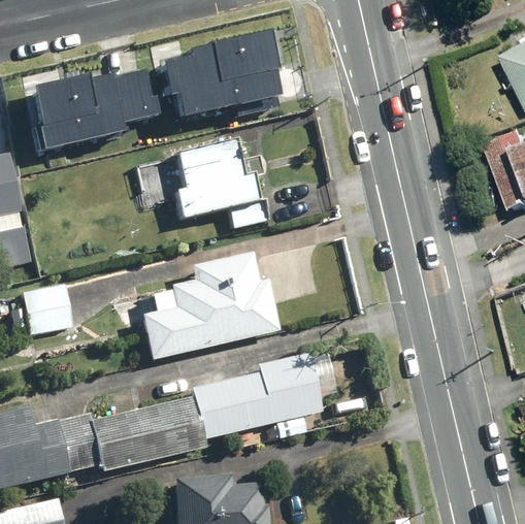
[(185,115),(277,93),(264,37),(163,61),(171,95),(179,93),(185,115)]
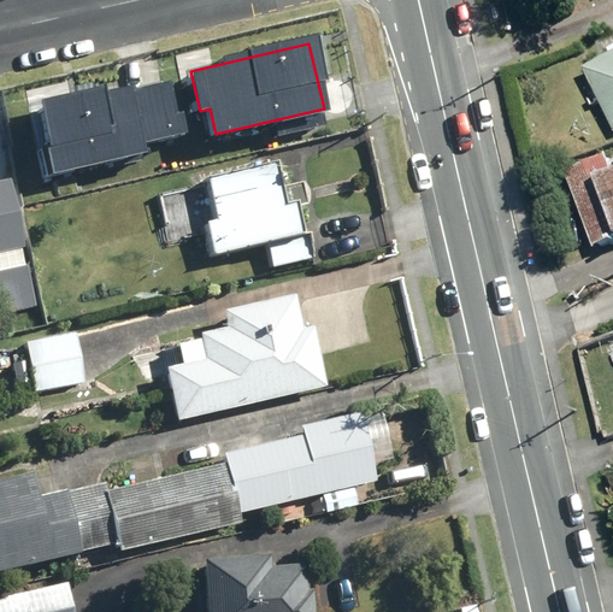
[(612,54),(600,60),(612,88),(612,54)]
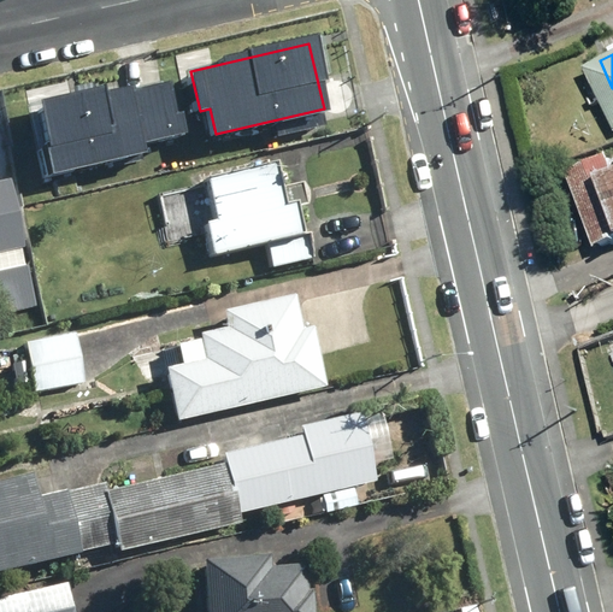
[(47,89),(47,145),(41,147),(49,176),(187,139),(178,109),(174,110),(174,89),(47,89)]
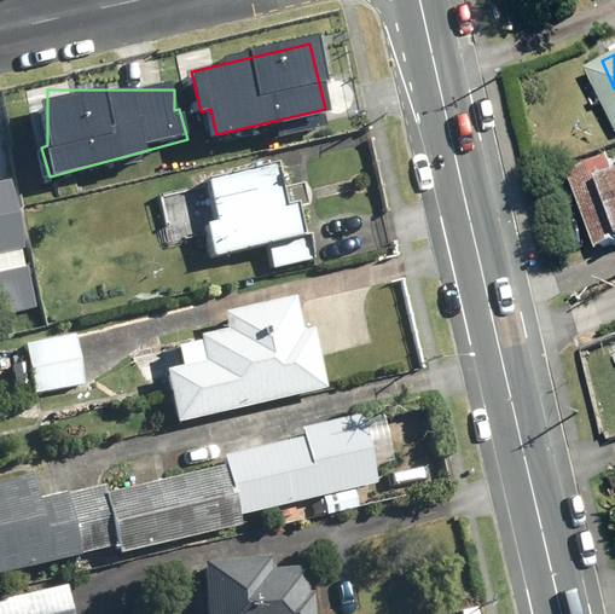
[(614,157),(580,171),(607,245),(614,242),(614,157)]
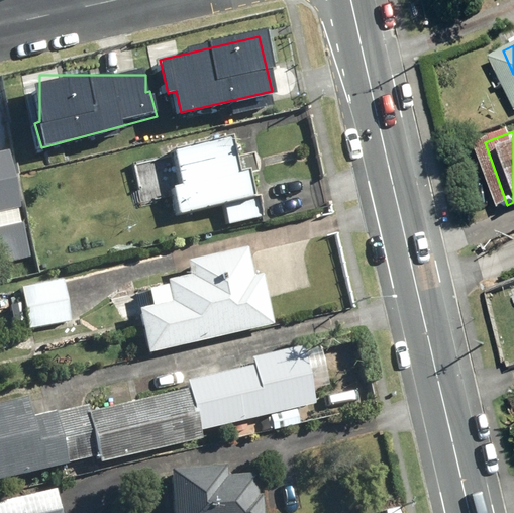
[(171,184),(179,214),(247,195),(230,133),(173,148),(182,180),(171,184)]
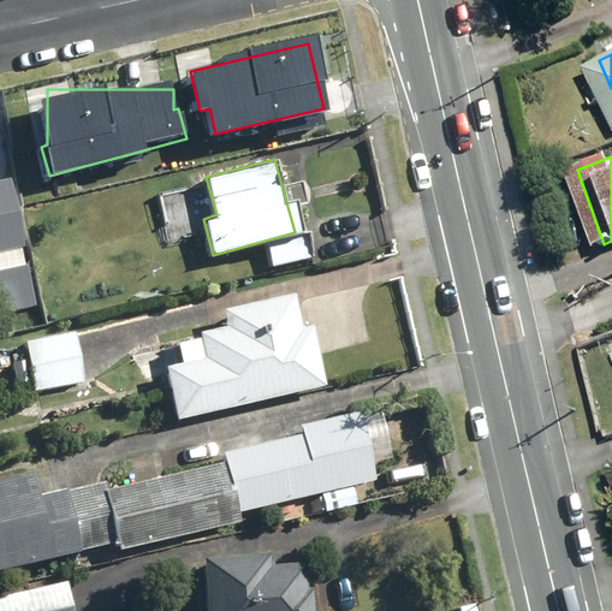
[(0,308),(1,312),(37,306),(12,178),(0,179),(0,308)]
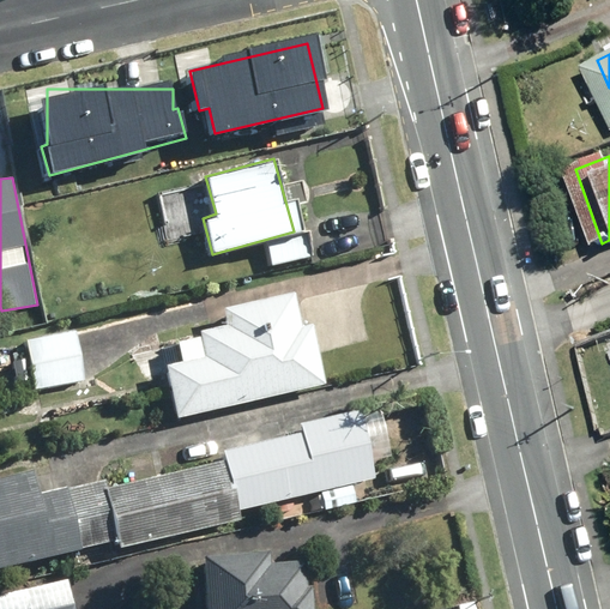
[(221,308),(225,327),(177,339),(182,360),(165,365),(179,418),(326,383),(312,323),(301,325),(293,290),(221,308)]
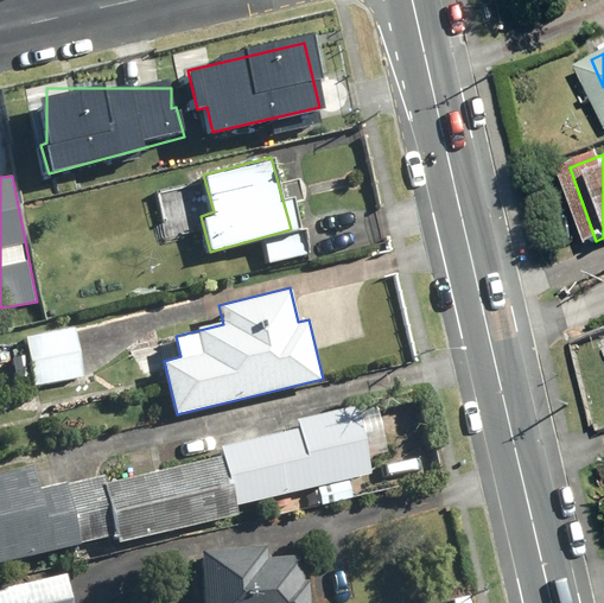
[(86,369),(76,325),(26,336),(36,380),(86,369)]
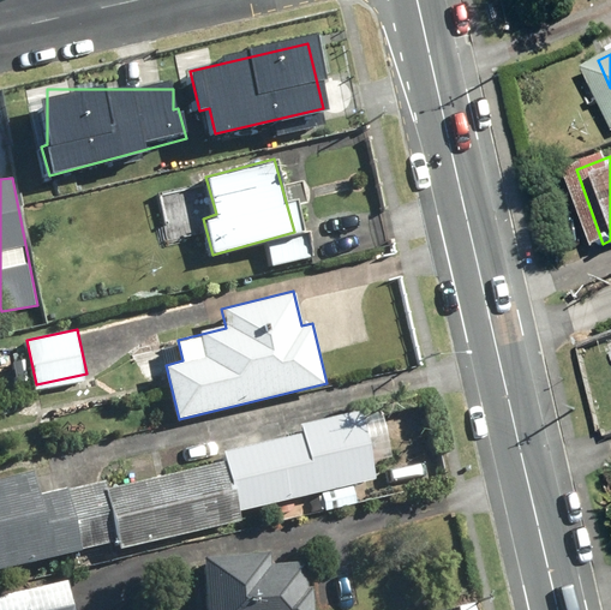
[(283,437),(280,420),(251,426),(255,443),(222,450),(226,464),(235,512),(375,482),(359,411),(297,425),(299,434),(283,437)]
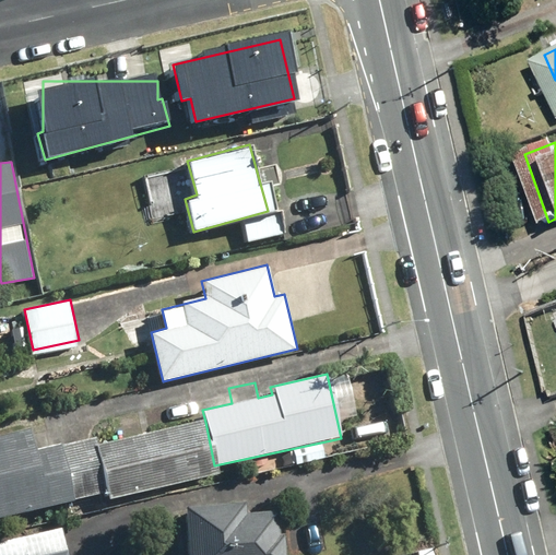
[(32,449),(27,428),(0,433),(0,516),(107,494),(108,498),(216,475),(214,465),(205,422),(101,445),(98,435),(32,449)]
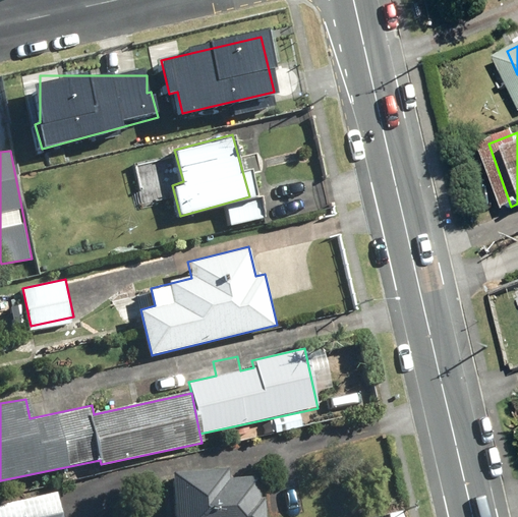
[(266,516),(267,489),(254,487),(254,479),(230,479),(231,469),(175,468),(174,516),(266,516)]
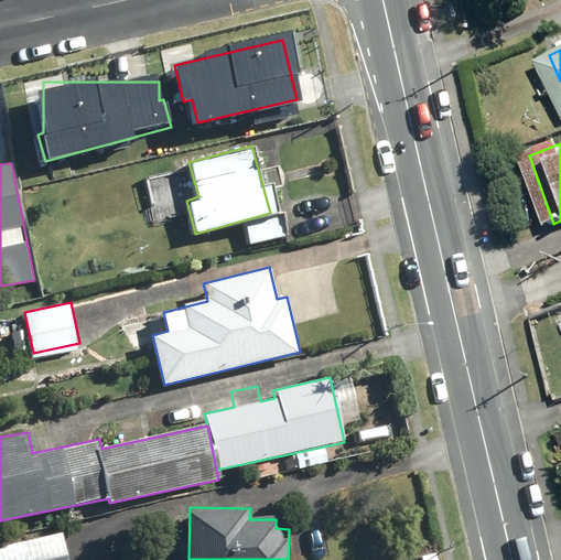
[(69,559),(63,530),(0,545),(0,559),(69,559)]
